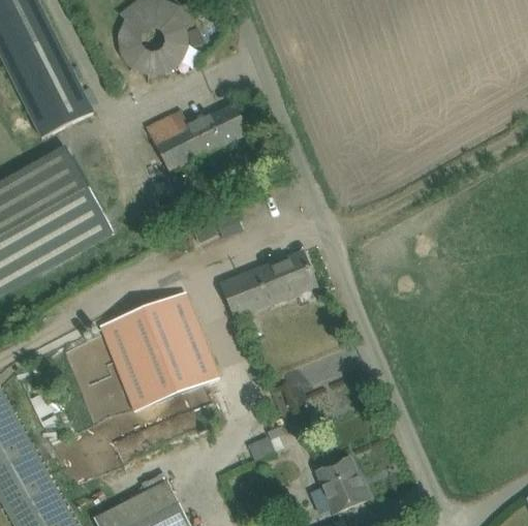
[(0,0),(0,56),(39,136),(45,133),(93,107),(39,0),(0,0)]
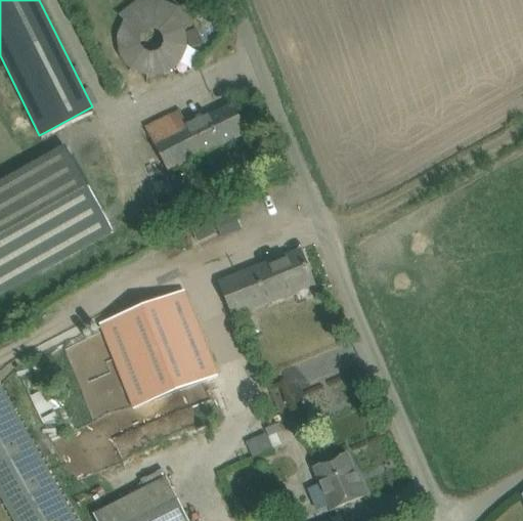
[(194,26),(183,31),(189,46),(201,41),(194,26)]
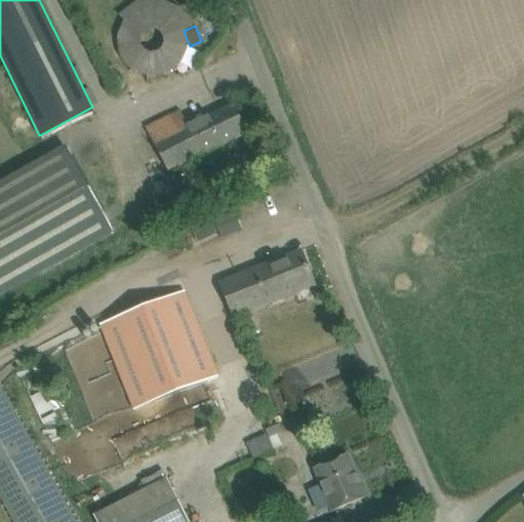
[(145,124),(164,167),(228,139),(246,131),(233,102),(187,124),(179,109),(161,117),(145,124)]
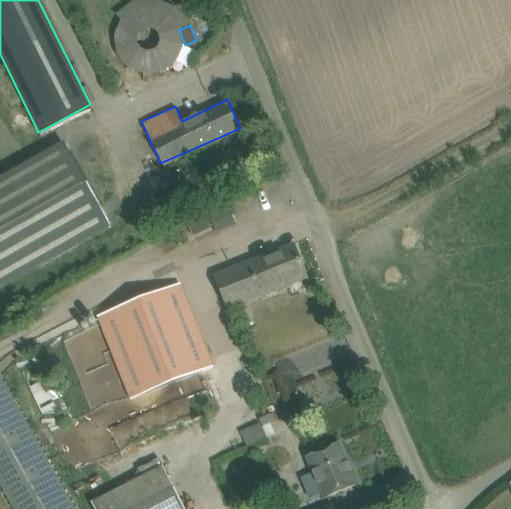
[(0,285),(109,224),(61,140),(0,175),(0,285)]
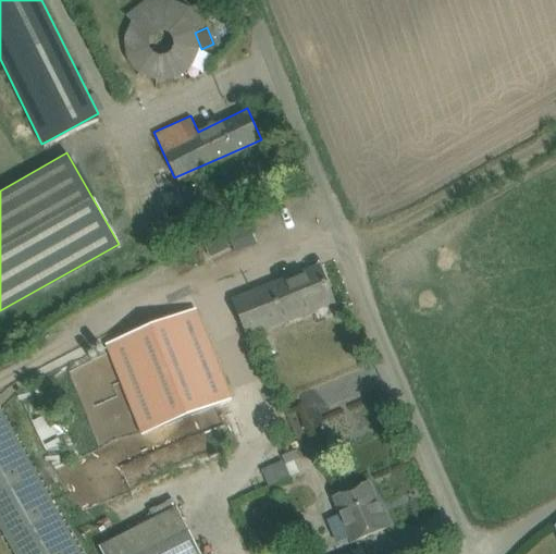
[(247,222),(226,230),(235,250),(255,243),(247,222)]
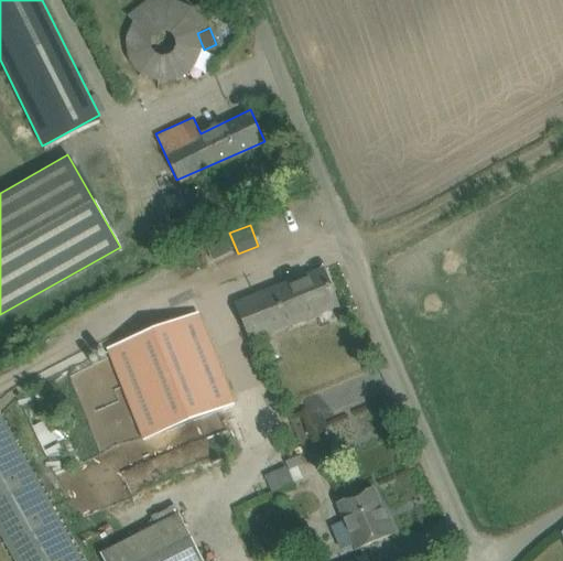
[(322,267),(236,302),(250,338),(336,304),(322,267)]
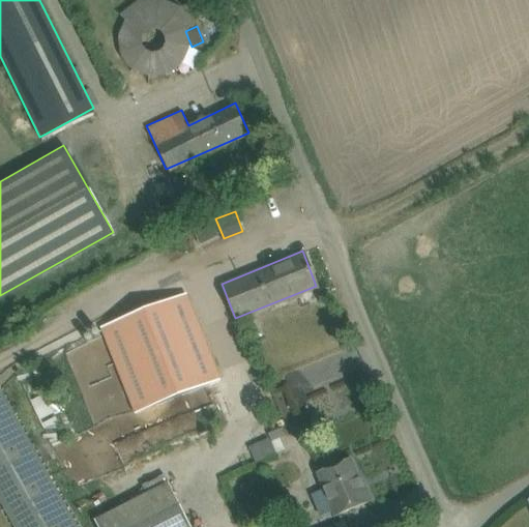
[(185,291),(99,325),(134,412),(221,378),(185,291)]
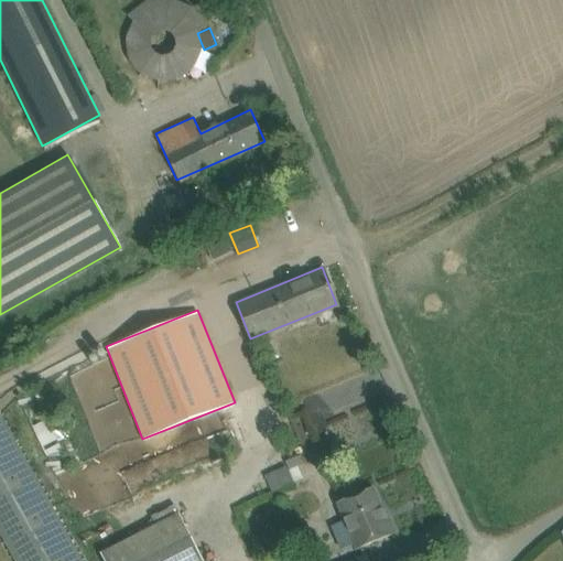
[(34,386),(54,431),(68,425),(47,380),(34,386)]
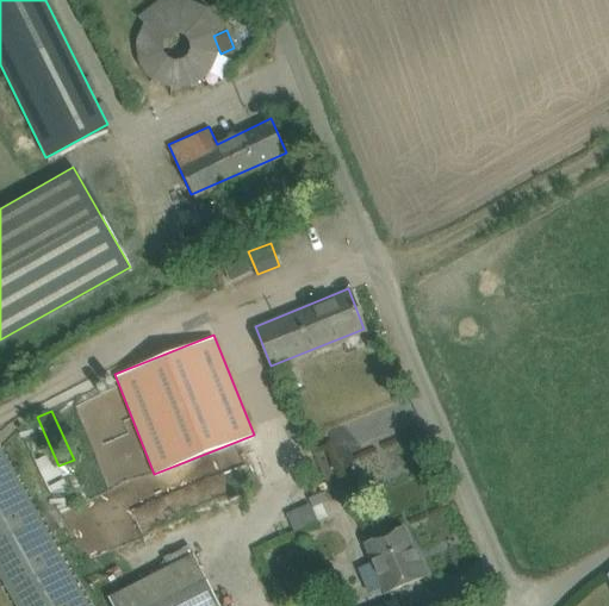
[(0,576),(17,605),(88,605),(0,448),(0,576)]
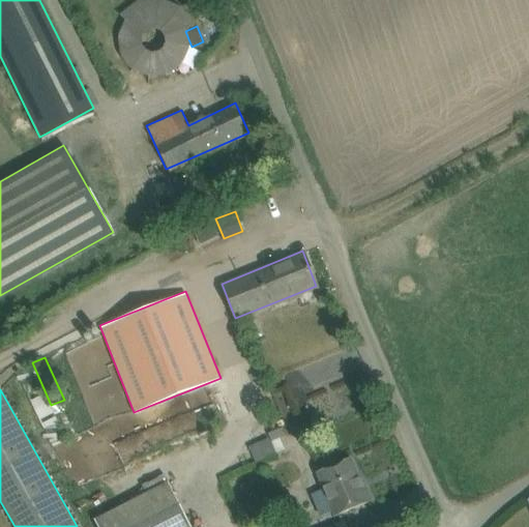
[(317,472),(334,514),(351,506),(370,498),(364,485),(361,487),(350,458),(330,466),(317,472)]
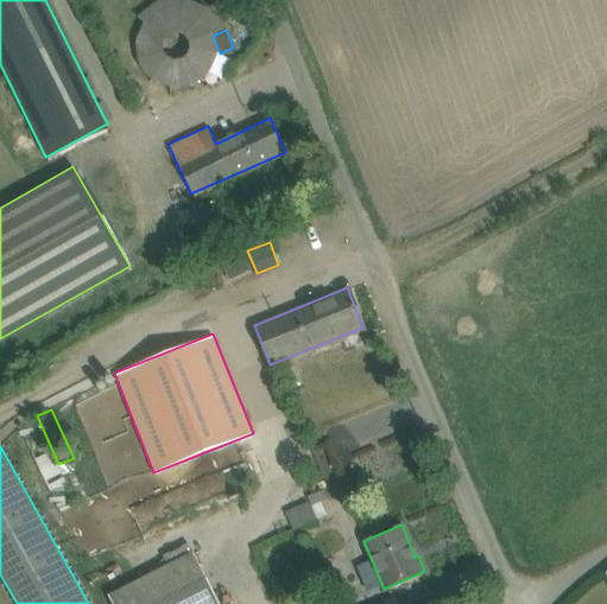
[(107,593),(112,603),(217,603),(194,551),(107,593)]
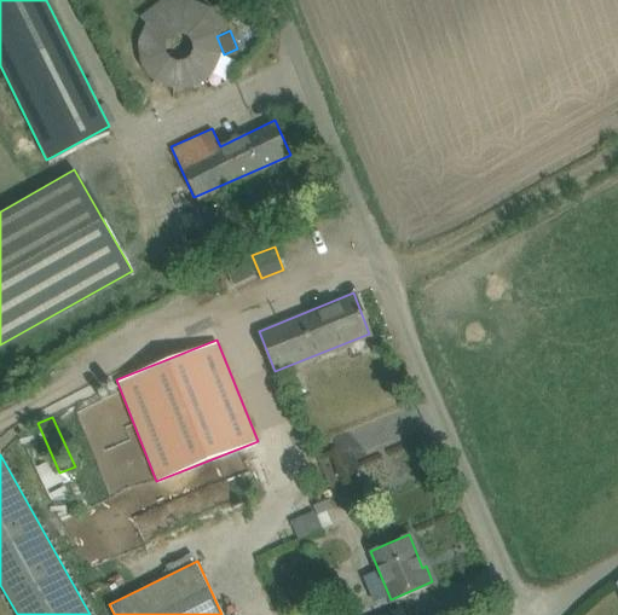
[(292,575),(293,562),(282,561),(279,573),(292,575)]
